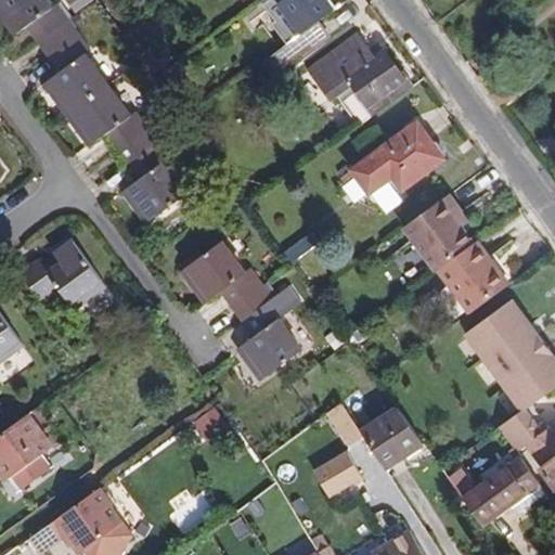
[(138,181),(125,191),(147,222),(188,193),(165,162),(169,157),(136,113),(131,116),(86,53),(90,50),(56,4),(52,8),(47,0),(0,0),(0,20),(12,37),(26,28),(33,23),(65,68),(59,74),(46,82),(91,145),(105,136),(111,131),(144,176),(138,181)]
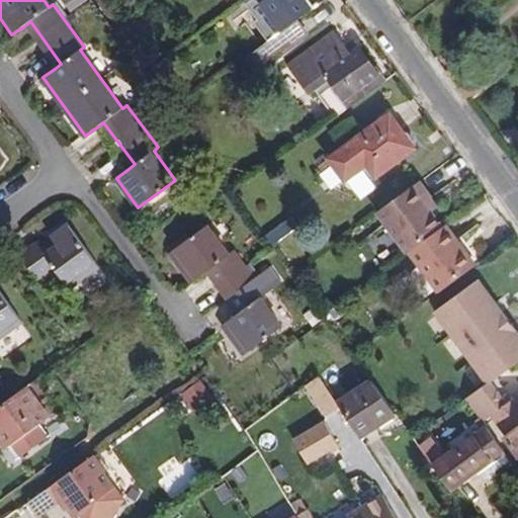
[(297,18),(312,9),(305,0),(267,0),(262,4),(282,30),(297,18)]
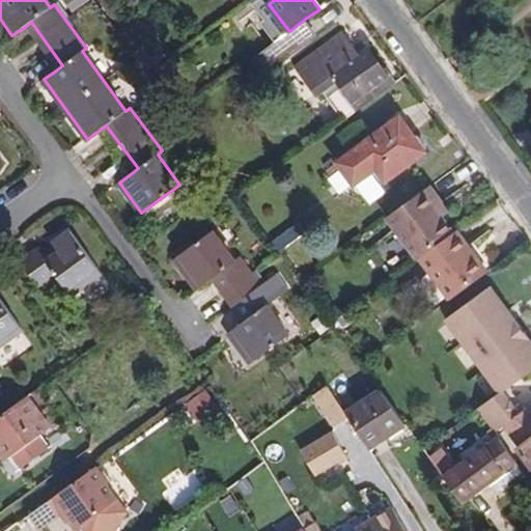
[(289,31),(279,38),(288,51),(290,54),(317,34),(305,19),(289,31)]
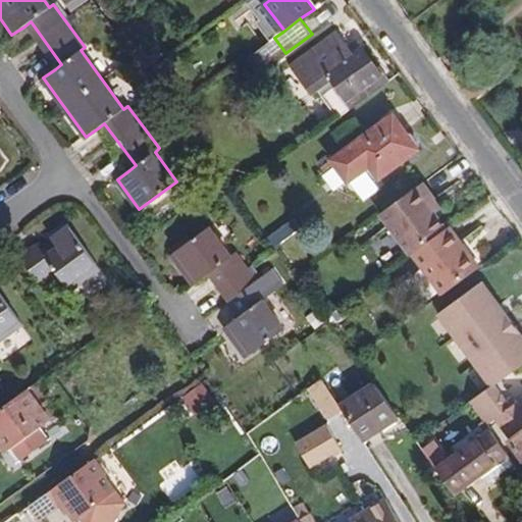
[(55,69),(61,64),(31,21),(24,27),(55,69)]
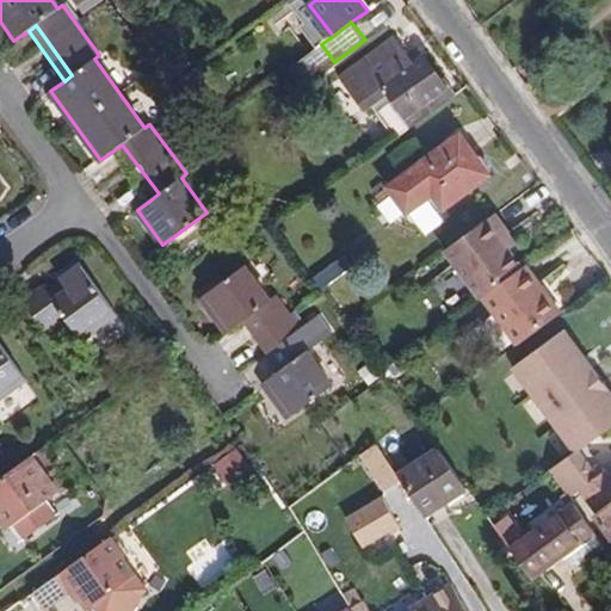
[(395,139),(451,98),(445,90),(446,88),(424,56),(414,63),(394,37),(339,76),(365,113),(372,107),(395,139)]
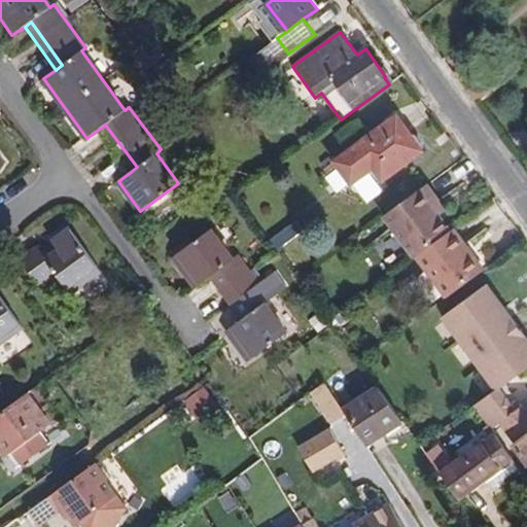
[(277,38),(252,57),(261,70),(286,50),(277,38)]
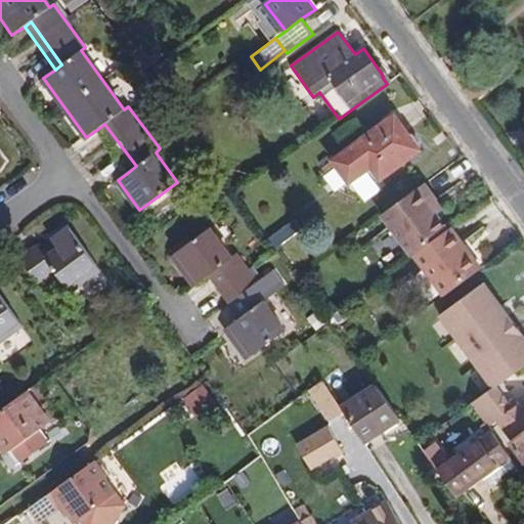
[(351,184),(373,168),(381,178),(421,149),(395,115),(334,160),(351,184)]
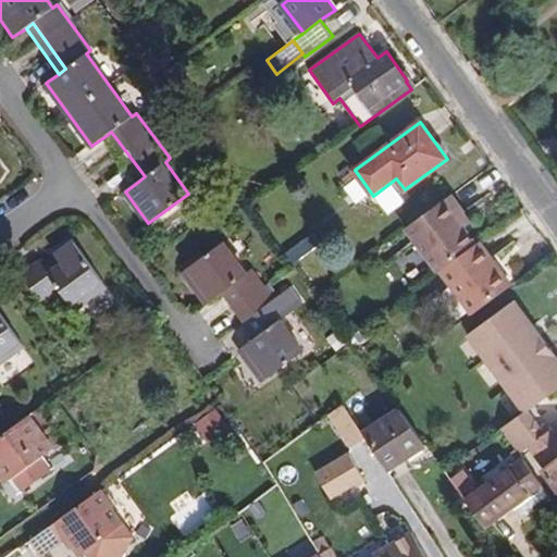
[(145,176),(111,132),(106,136),(138,182),(145,176)]
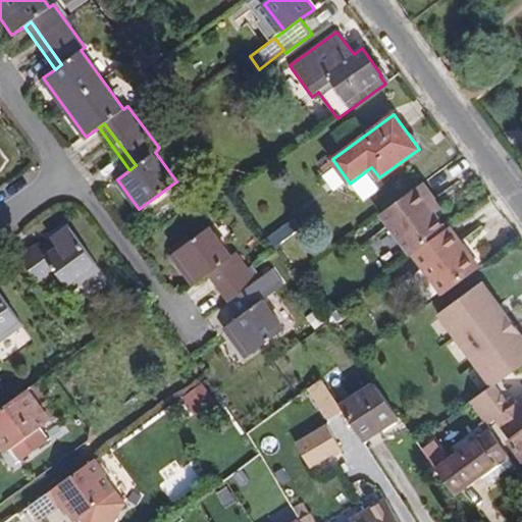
[(320,171),(336,189),(347,179),(330,162),(320,171)]
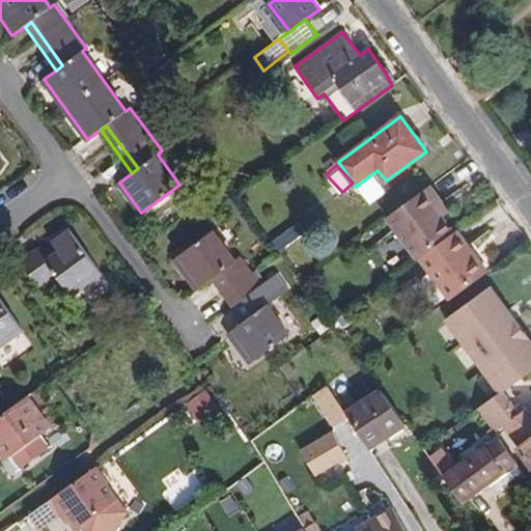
[(440,204),(427,188),(387,218),(418,259),(420,258),(450,235),(439,220),(431,211),(440,204)]
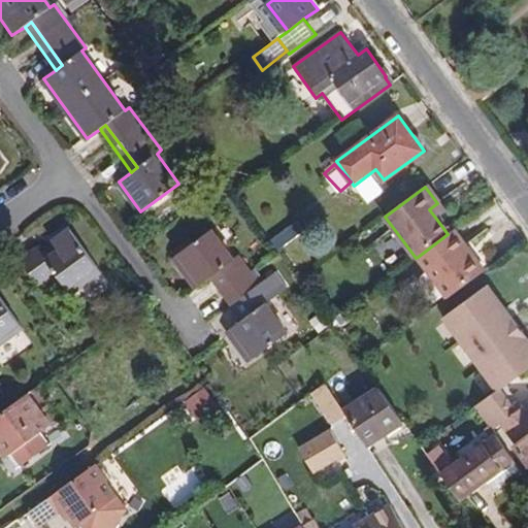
[(443,212),(437,203),(429,209),(436,219),(443,212)]
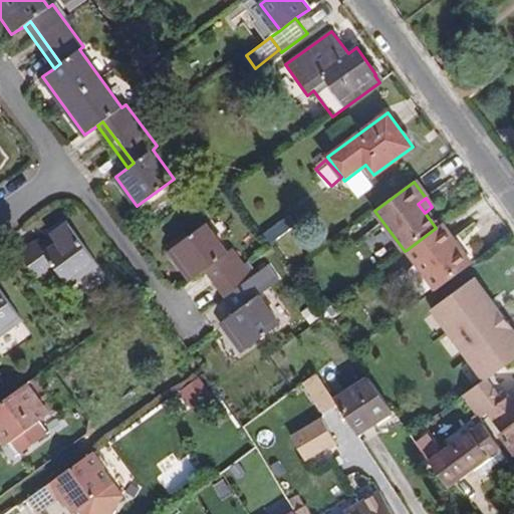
[(262,234),(270,244),(296,225),(289,215),(262,234)]
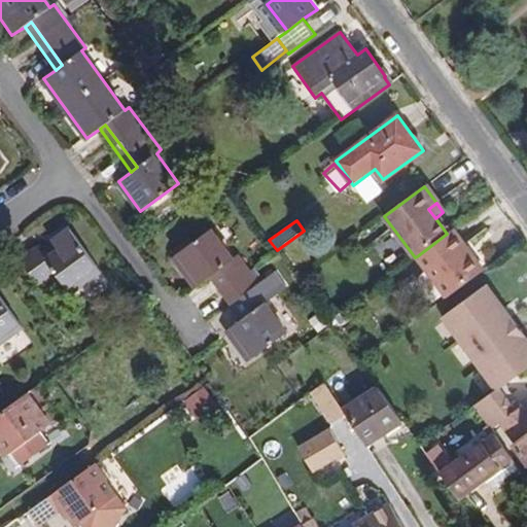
[(101,272),(68,225),(50,239),(56,246),(43,255),(38,247),(21,260),(40,288),(58,276),(70,293),(101,272)]
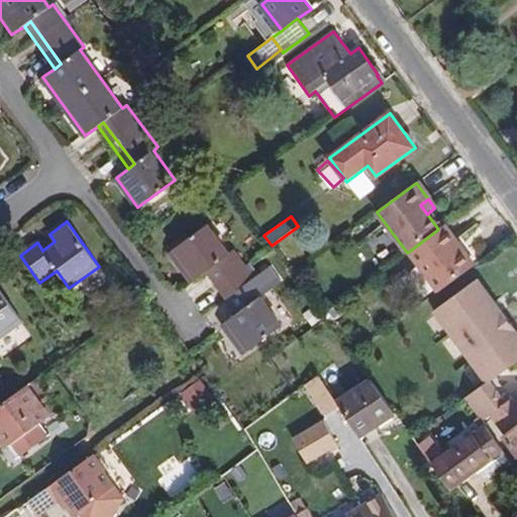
[(282,325),(261,296),(265,293),(233,249),(229,252),(208,224),(171,251),(192,280),(204,272),(210,267),(241,310),(235,314),(223,324),(244,352),(282,325)]
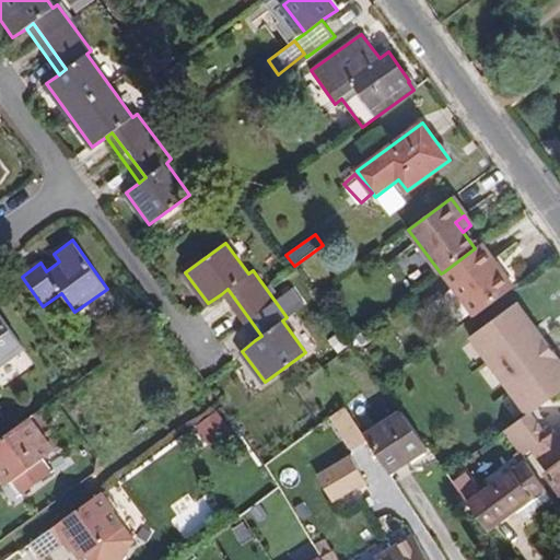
[(475,248),(443,272),(476,316),(512,289),(478,246),(475,248)]
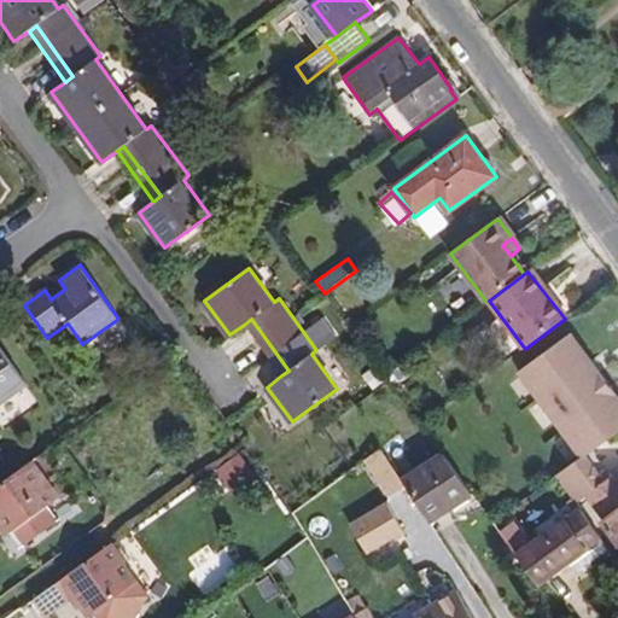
[(289,371),(251,319),(244,325),(281,375),(289,371)]
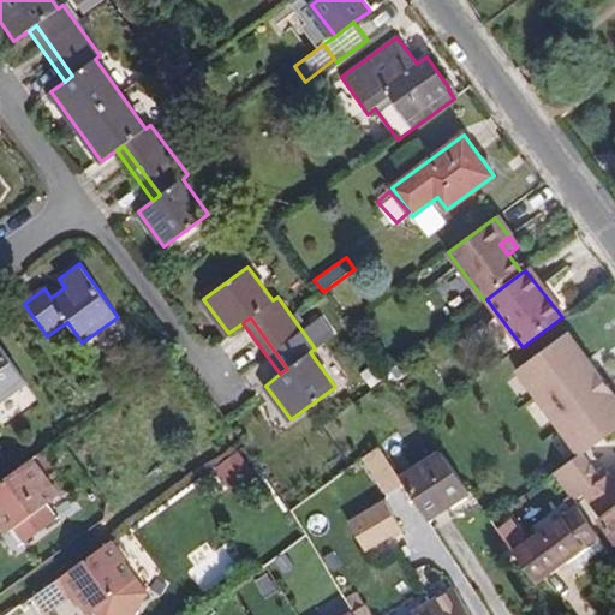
[(0,401),(23,386),(27,383),(0,347),(0,401)]
